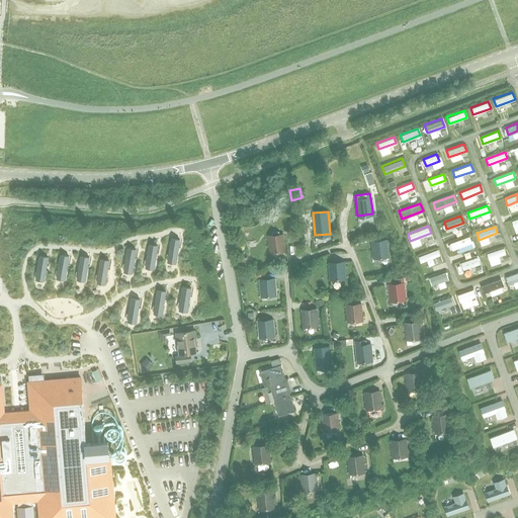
[(269,252),(284,250),(282,234),(267,235),(269,252)]
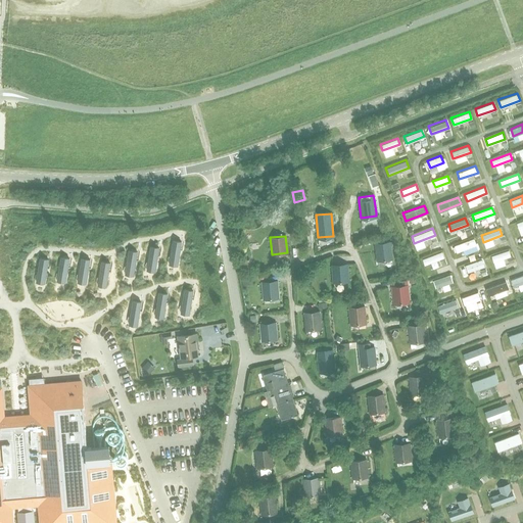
[(476,244),(474,238),(455,244),(457,251),(476,244)]
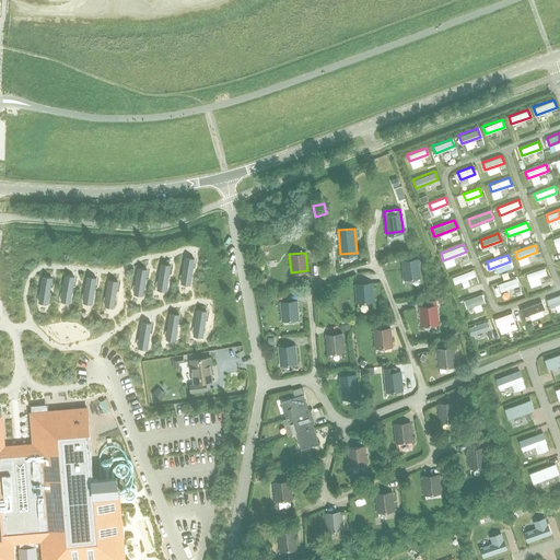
[(185,258),(182,278),(190,279),(194,259),(185,258)]
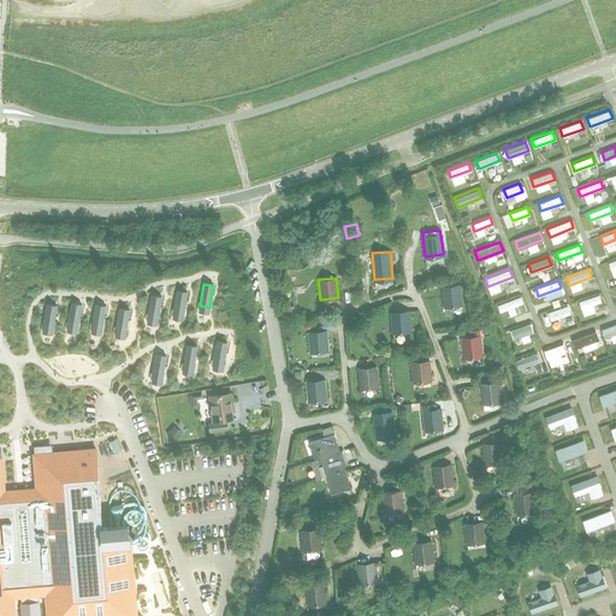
[(444,306),(462,303),(460,284),(442,286),(444,306)]
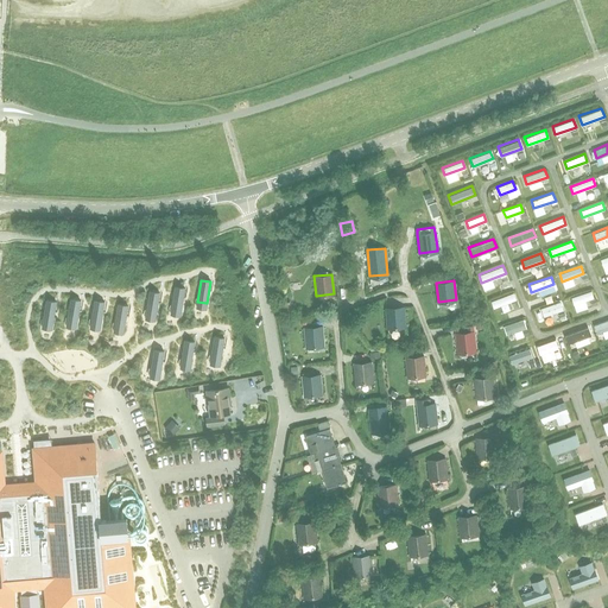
[(175,286),(171,309),(181,310),(184,289),(175,286)]
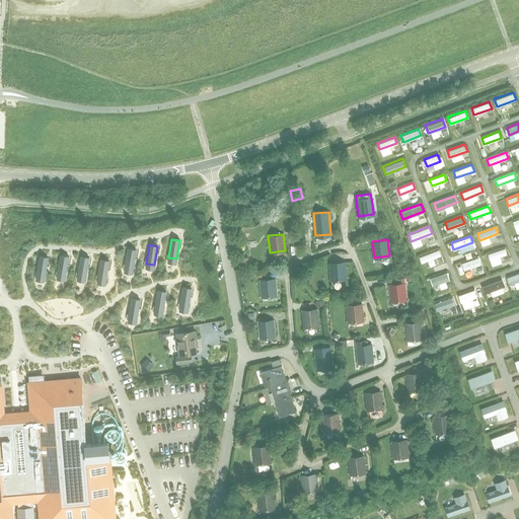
[(507,253),(505,247),(488,253),(490,260),(507,253)]
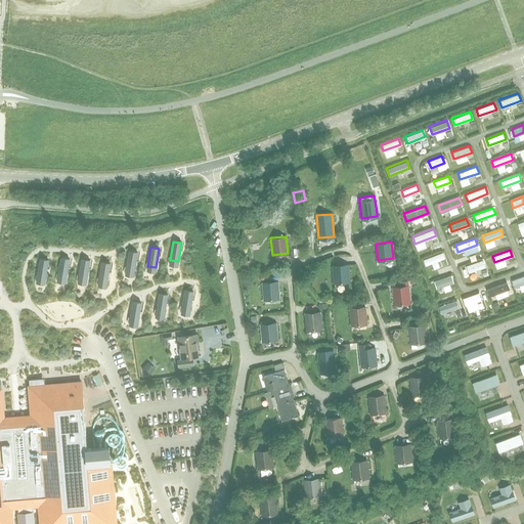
[(129,251),(126,270),(134,271),(137,253),(129,251)]
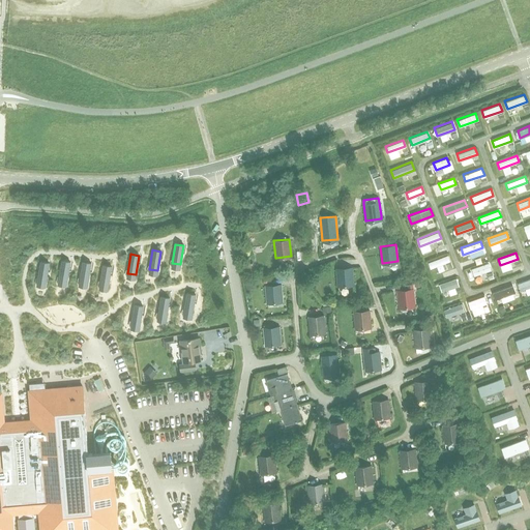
[(449,261),(447,255),(428,262),(430,268),(449,261)]
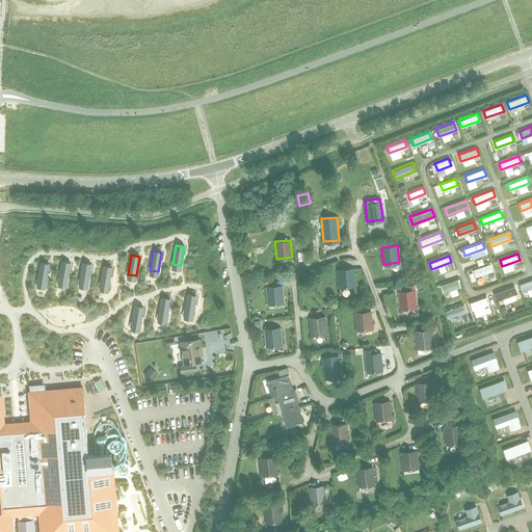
[(61,262),(58,281),(67,283),(71,263),(61,262)]
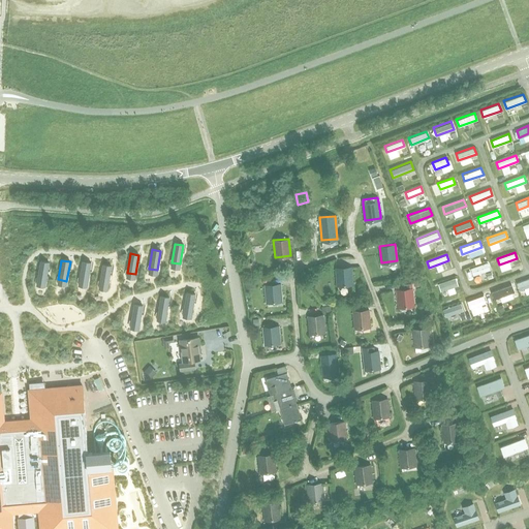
[(40,261),(37,280),(45,282),(49,262),(40,261)]
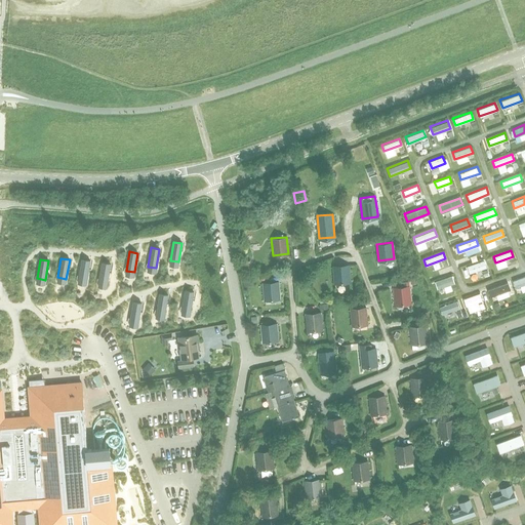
[(82,259),(79,280),(87,281),(90,260),(82,259)]
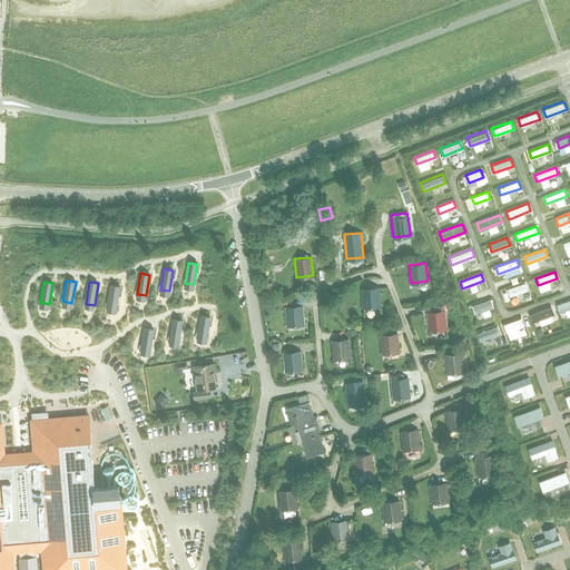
[(528,290),(524,282),(507,288),(509,296),(528,290)]
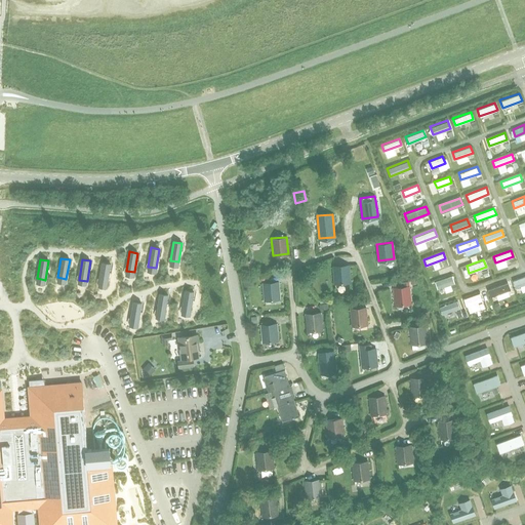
[(102,263),(98,282),(107,283),(110,264),(102,263)]
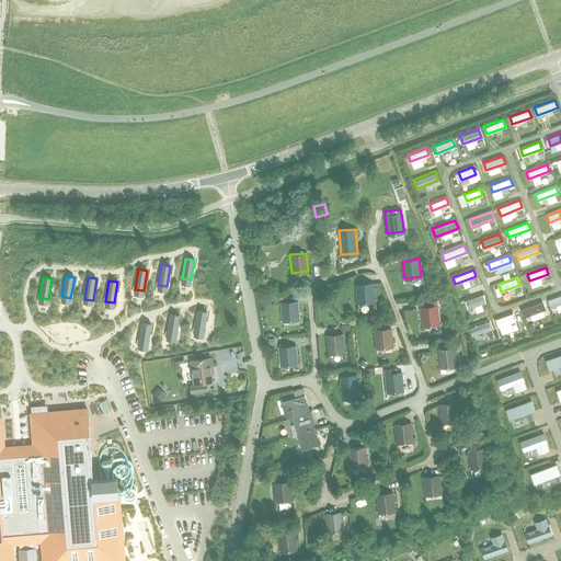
[(357,302),(374,300),(371,283),(355,284),(357,302)]
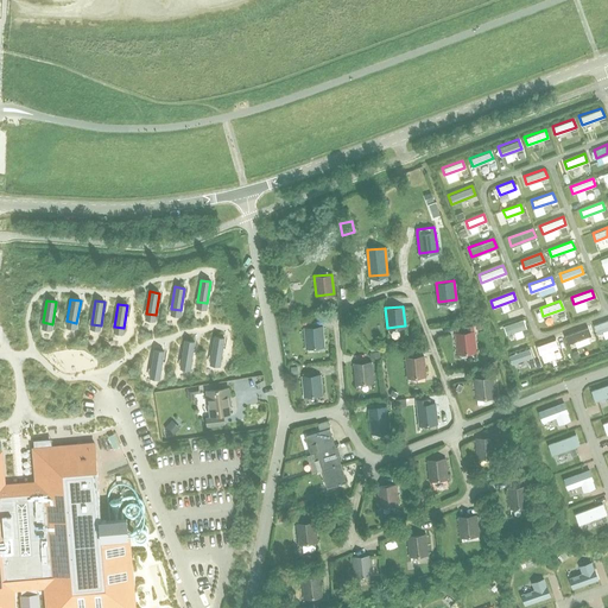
[(526,328),(523,318),(504,324),(506,334),(526,328)]
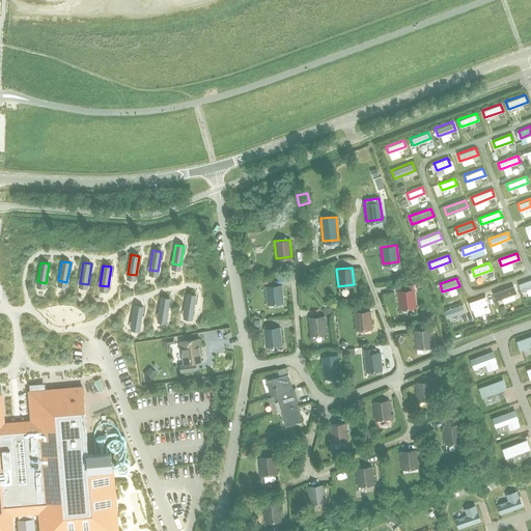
[(530,278),(519,283),(522,290),(530,287),(530,278)]
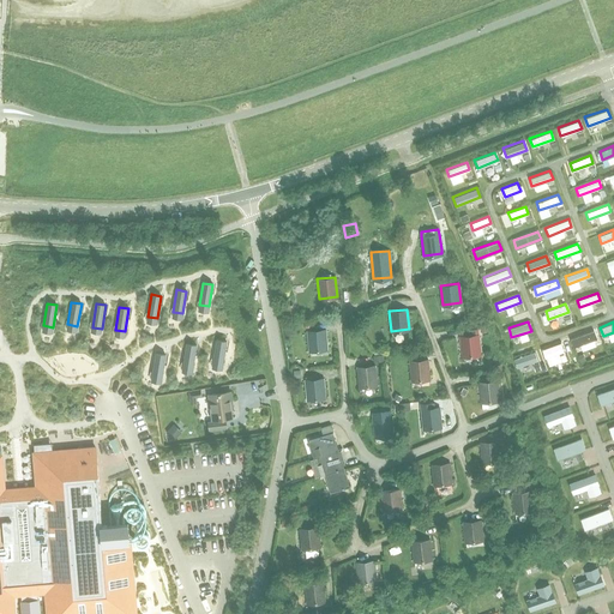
[(477,329),(461,331),(463,357),(480,355),(477,329)]
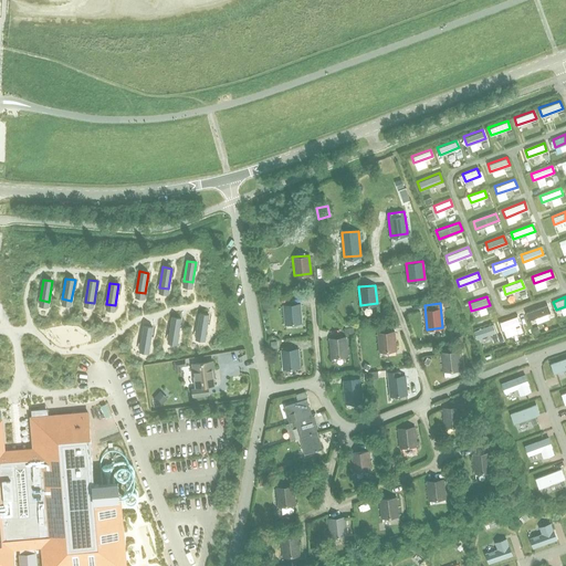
[(284,323),(301,322),(299,304),(283,305),(284,323)]
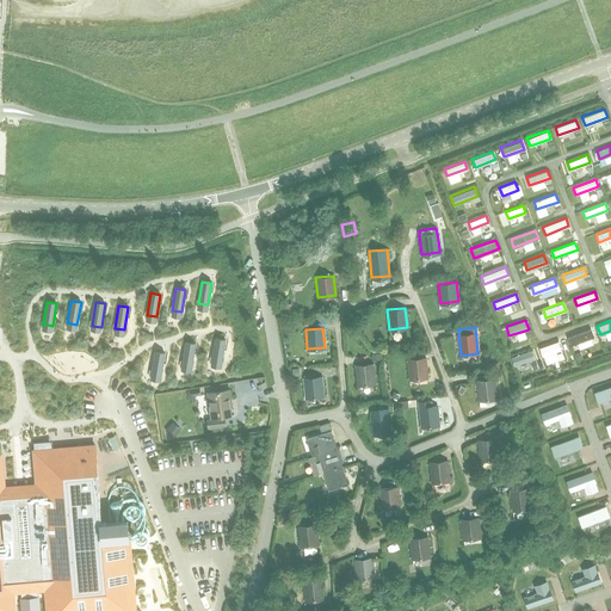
[(591,328),(568,337),(571,345),(594,337),(591,328)]
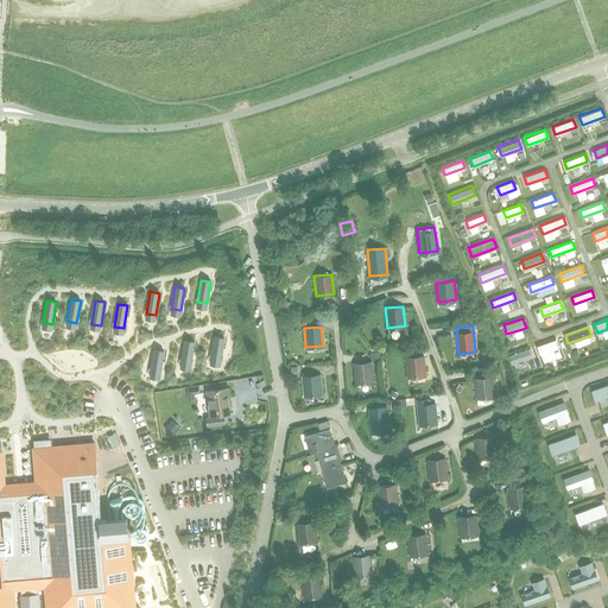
[(214,337),(211,359),(221,360),(225,339),(214,337)]
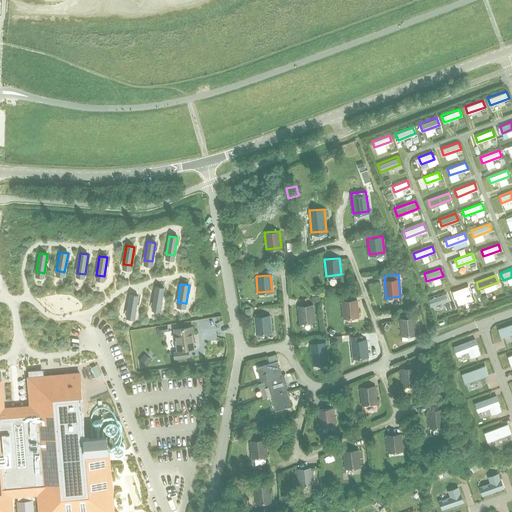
[(470,292),(468,285),(452,290),(454,298),(470,292)]
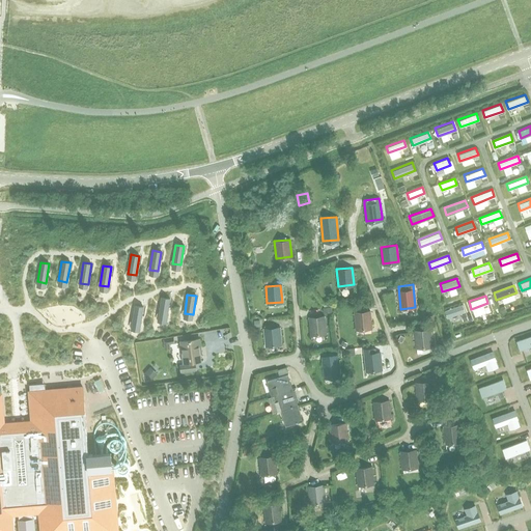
[(161,298),(158,316),(167,317),(169,299),(161,298)]
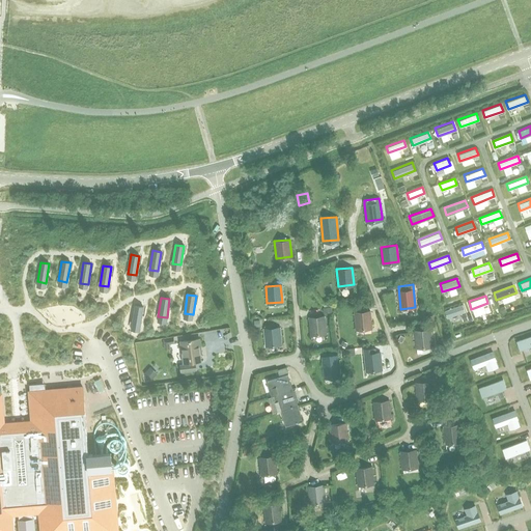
[(465,311),(462,303),(445,309),(447,317),(465,311)]
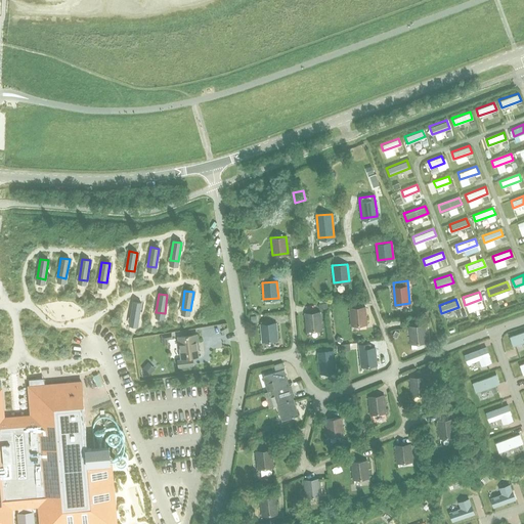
[(133,302),(130,320),(138,321),(141,303),(133,302)]
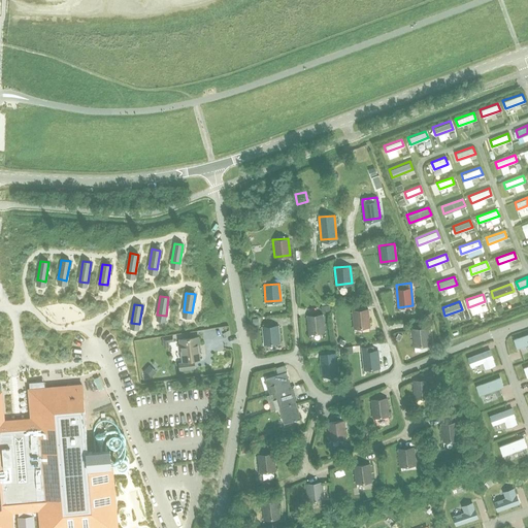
[(354,327),(369,326),(367,309),(352,310),(354,327)]
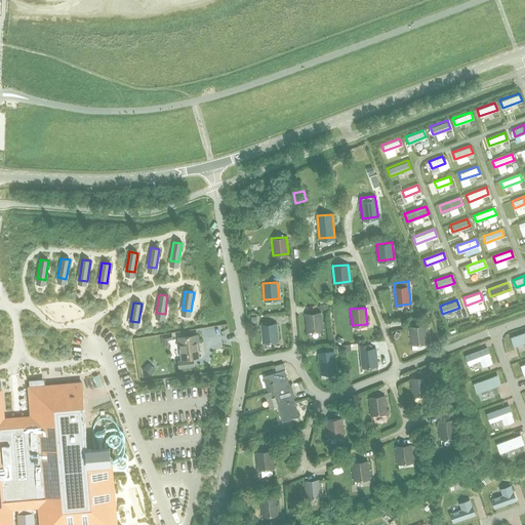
[(307,330),(322,329),(320,312),(305,314),(307,330)]
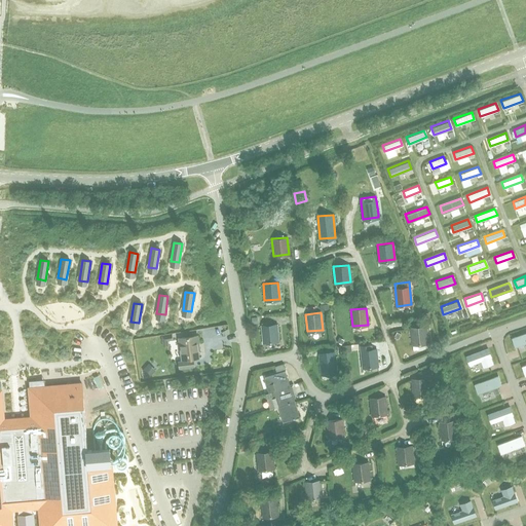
[(263,342),(277,341),(276,324),(261,325),(263,342)]
